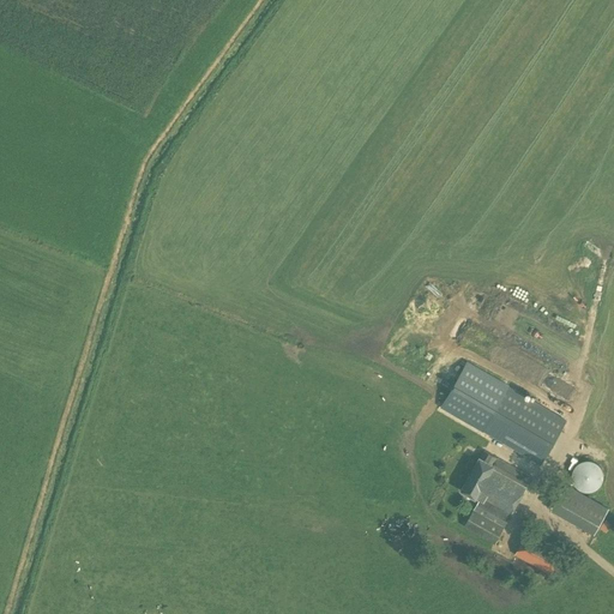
[(468,362),(441,408),(483,432),(483,431),(540,463),(560,429),(565,421),(509,387),(510,386),(468,362)]
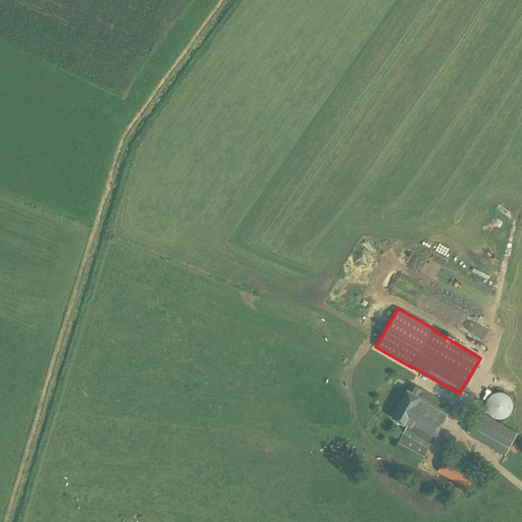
[(452,406),(412,382),(409,388),(408,387),(392,417),(407,425),(395,448),(420,462),(452,406)]
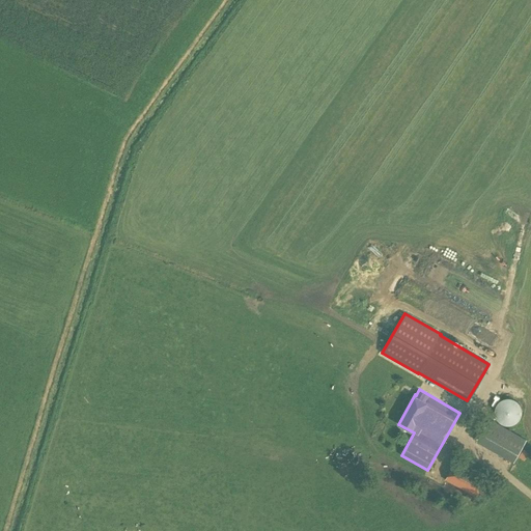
[(510,425),(515,423),(519,420),(521,417),(522,415),(521,412),(521,407),(519,403),(516,400),(511,398),(506,397),(503,398),(500,400),(497,402),(496,406),(495,409),(495,414),(495,417),(498,421),(501,423),(505,425),(510,425)]
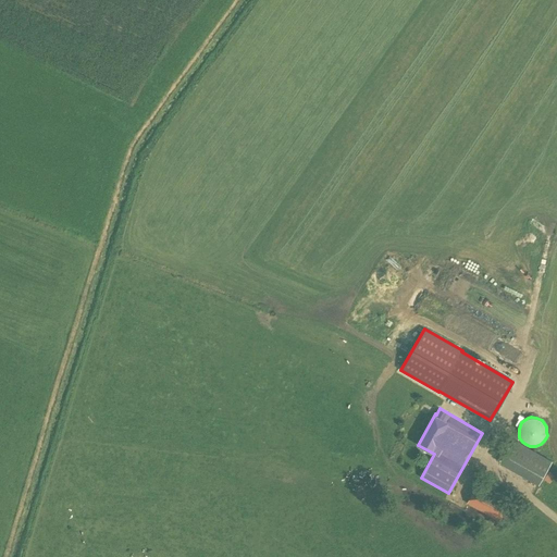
[(537,484),(551,459),(521,444),(514,458),(503,453),(498,461),(509,467),(507,469),(537,484)]
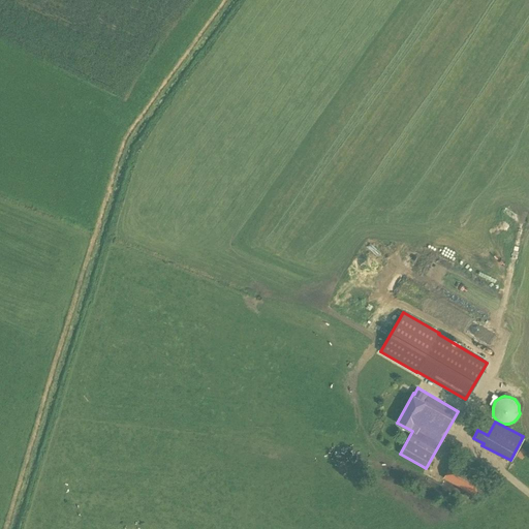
[(523,457),(526,450),(521,447),(517,455),(523,457)]
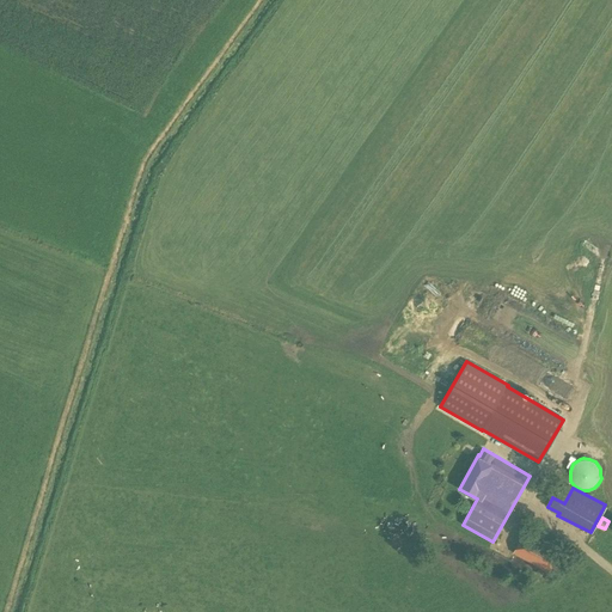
[(562,573),(569,558),(560,554),(562,548),(526,526),(513,552),(548,573),(552,567),(562,573)]
